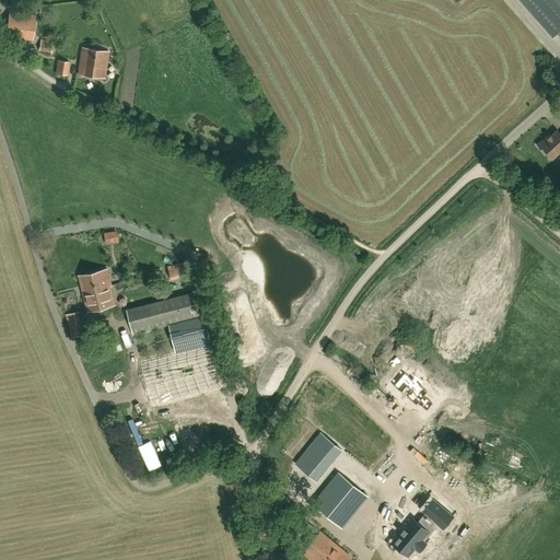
[(559,0),(523,0),(553,35),(559,28),(559,0)]
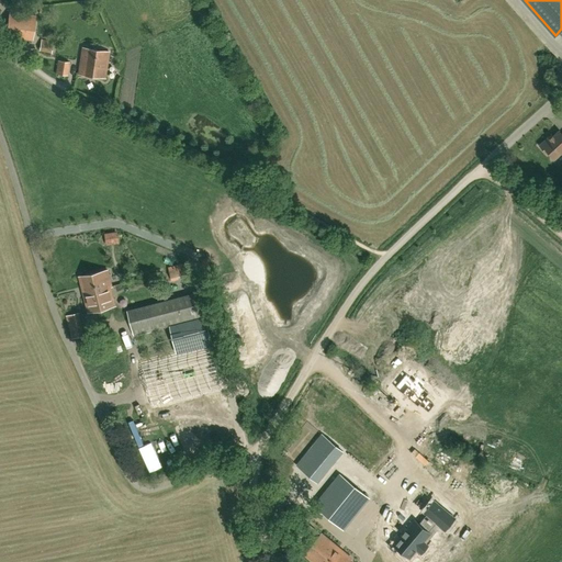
[(33,40),(36,15),(9,11),(6,36),(33,40)]
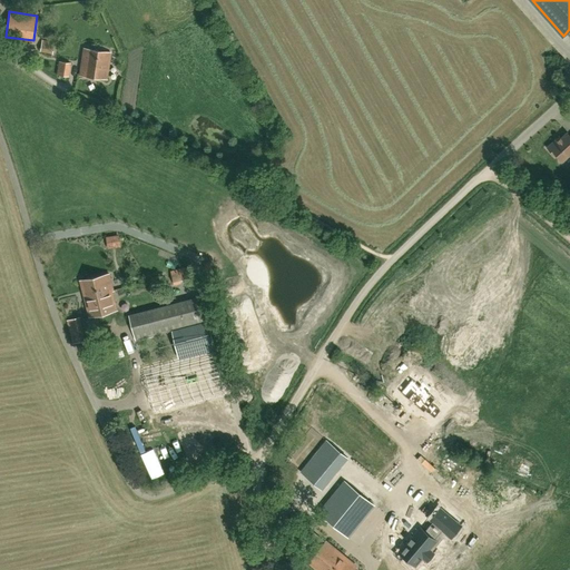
[(51,55),(53,46),(41,42),(40,51),(51,55)]
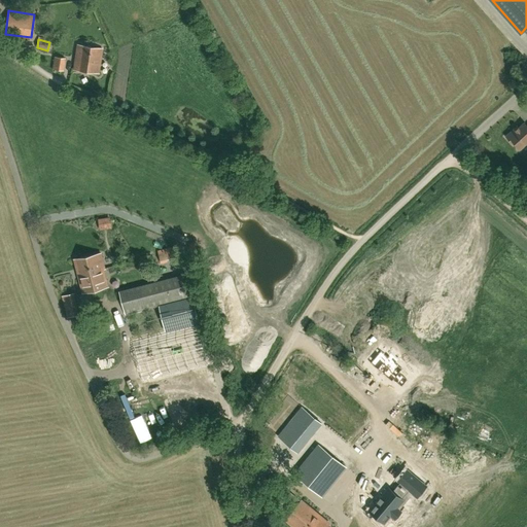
[(75,60),(73,70),(98,73),(100,63),(102,48),(77,45),(75,60)]
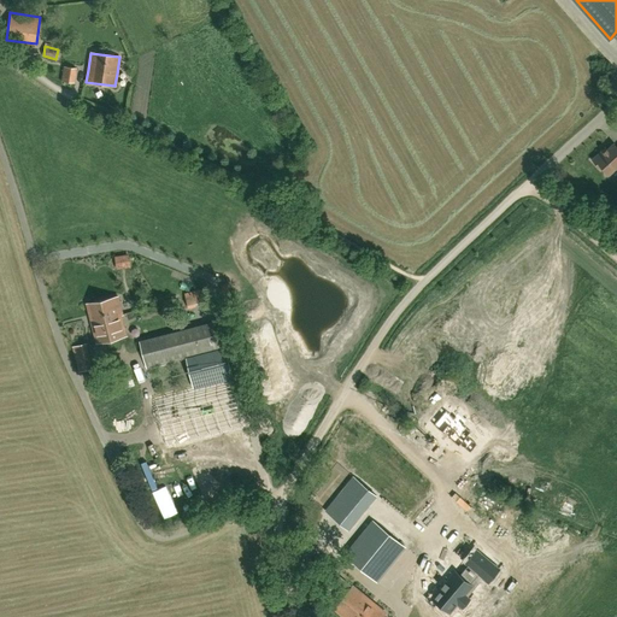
[(75,83),(77,68),(64,66),(62,81),(75,83)]
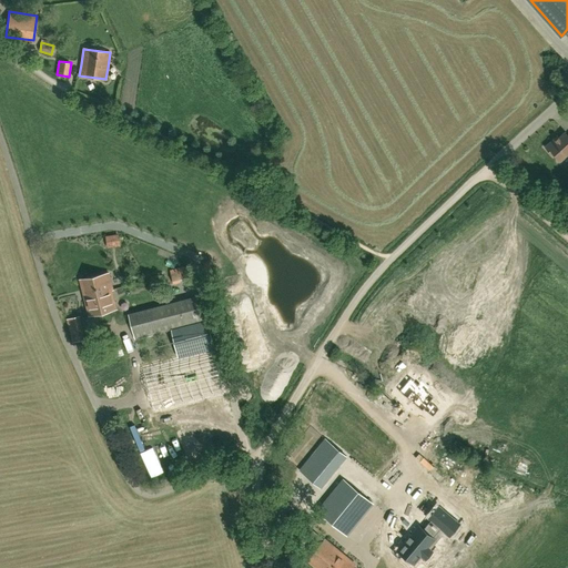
[(555,139),(547,146),(554,153),(556,152),(563,160),(567,153),(567,132),(567,131),(556,141),(555,139)]
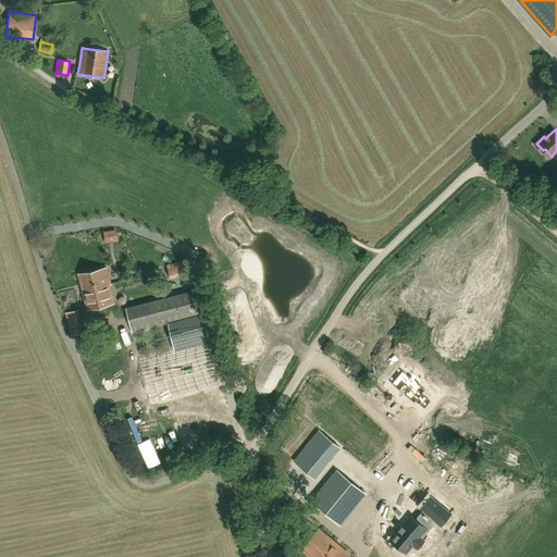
[(79,273),(88,309),(113,302),(109,284),(110,283),(107,267),(79,273)]
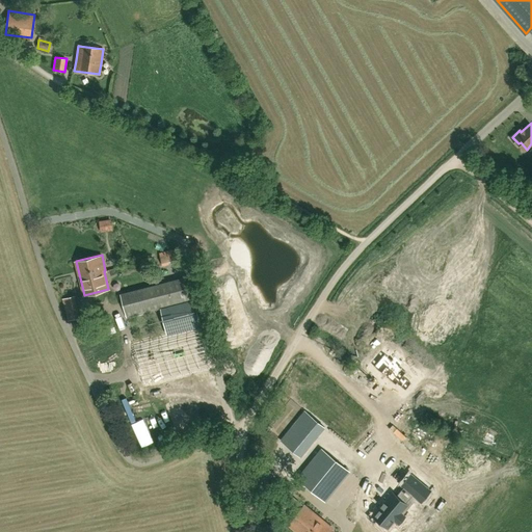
[(193,300),(187,277),(113,296),(118,319),(161,309),(167,334),(133,343),(143,383),(210,367),(200,326),(193,300)]
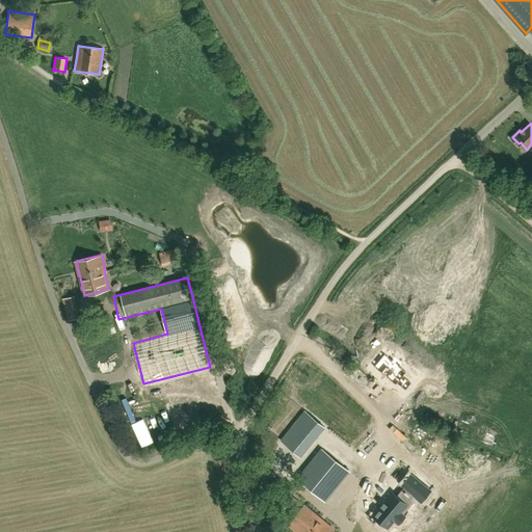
[(392,360),(384,353),(374,367),(396,384),(397,383),(405,391),(411,383),(403,376),(406,372),(399,367),(402,363),(394,356),(392,360)]
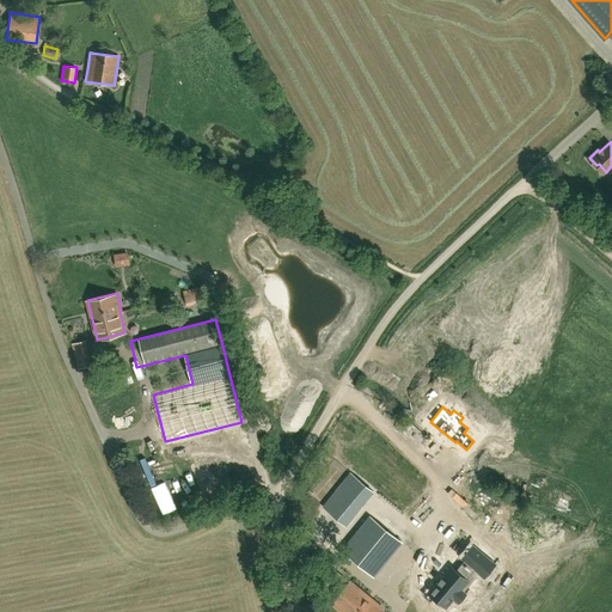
[(365,418),(357,427),(374,441),(381,433),(365,418)]
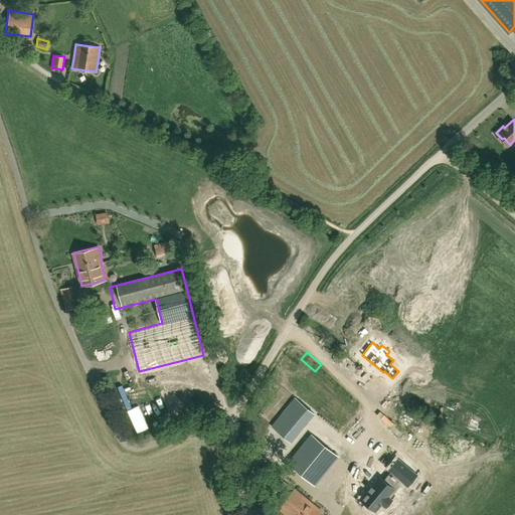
[(320,407),(301,392),(279,420),(298,436),(320,407)]
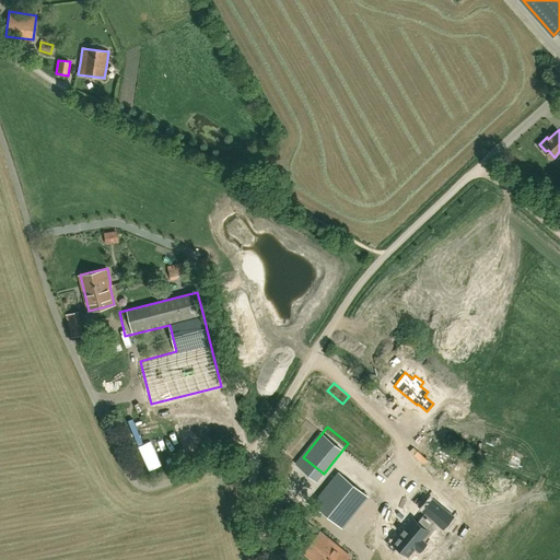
[(339,473),(314,503),(340,526),(366,497),(339,473)]
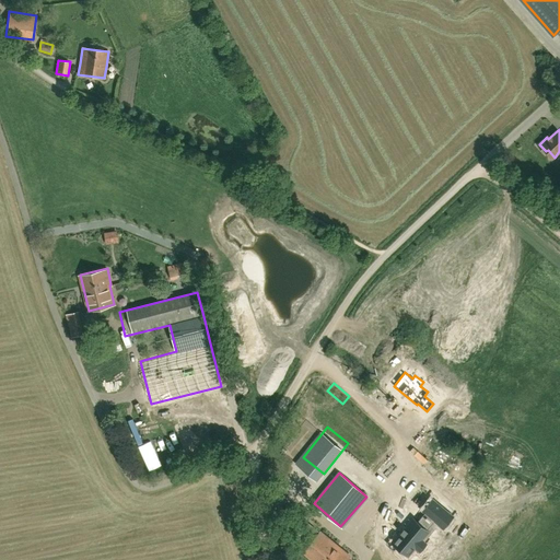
[(408,556),(415,548),(418,550),(420,552),(427,544),(424,541),(423,541),(421,539),(429,532),(427,531),(434,521),(436,522),(439,524),(443,528),(453,516),(445,511),(432,500),(423,511),(426,513),(417,522),(413,518),(393,544),(408,556)]
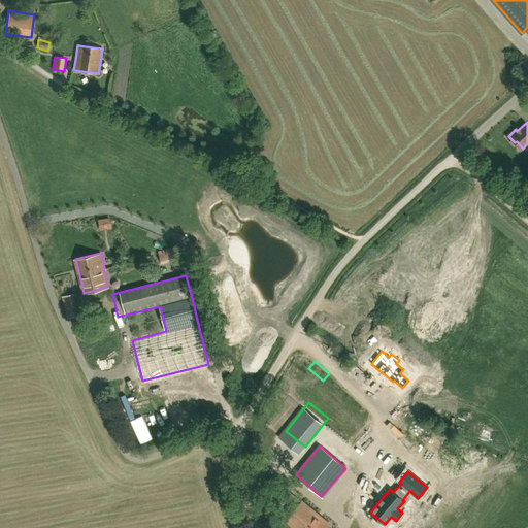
[(295,527),(326,527),(330,524),(301,501),(286,521),(295,527)]
